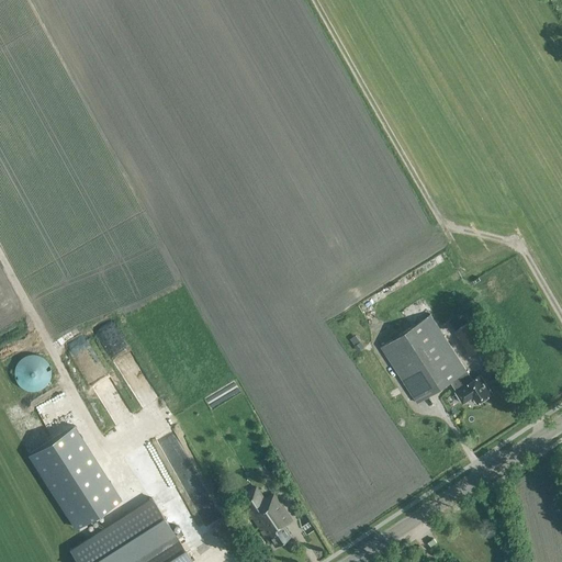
[(478,403),(492,393),(480,374),(472,380),(429,314),(381,347),(418,403),(451,380),(458,390),(454,391),(462,403),(473,396),(478,403)]
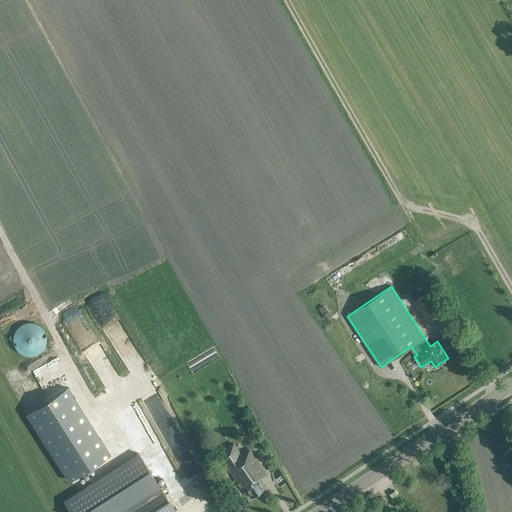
[(428,324),(441,316),(427,294),(414,302),(428,324)]
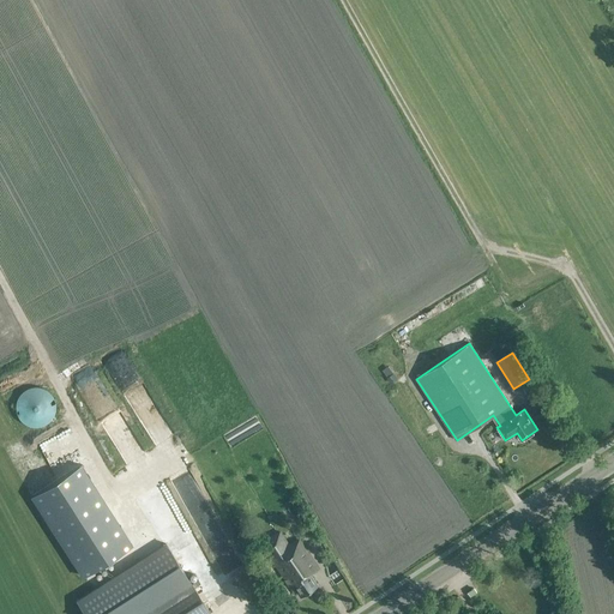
[(387,378),(393,373),(389,366),(383,371),(387,378)]
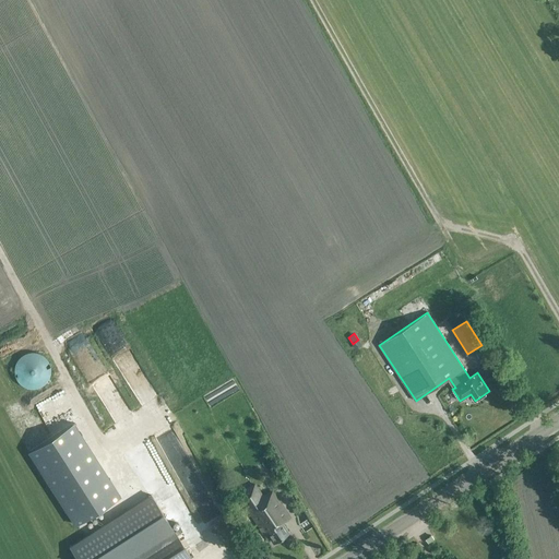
[(87,367),(102,359),(90,339),(75,346),(87,367)]
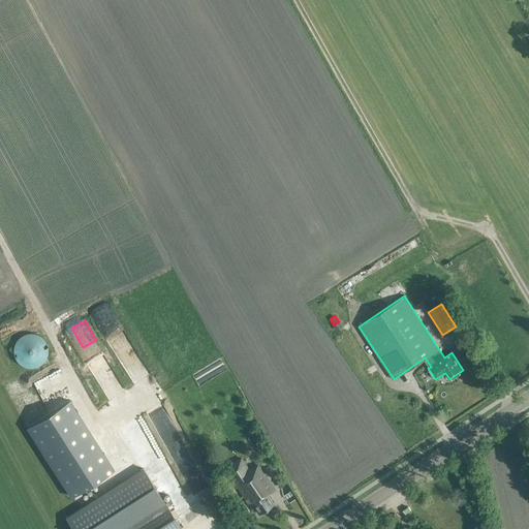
[(338,331),(343,327),(340,321),(339,321),(334,325),(338,331)]
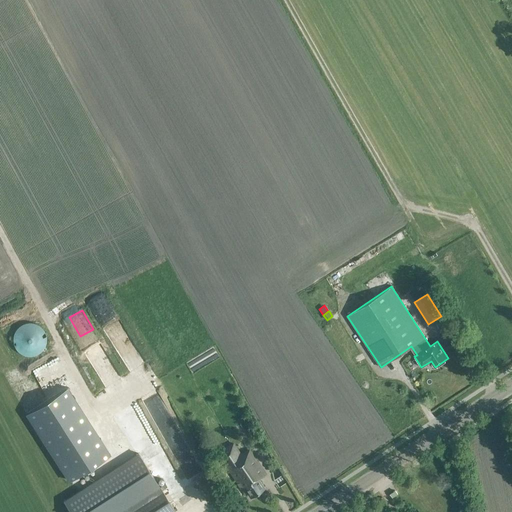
[(46,339),(46,336),(45,333),(43,330),(41,328),(39,325),(35,324),(33,323),(29,323),(25,323),(23,324),(20,326),(18,328),(16,331),(15,333),(14,336),(14,339),(14,341),(15,345),(16,347),(18,350),(21,352),(23,354),(26,355),(29,355),(31,355),(35,354),(38,353),(41,351),(43,349),(45,345),(46,342),(46,339)]
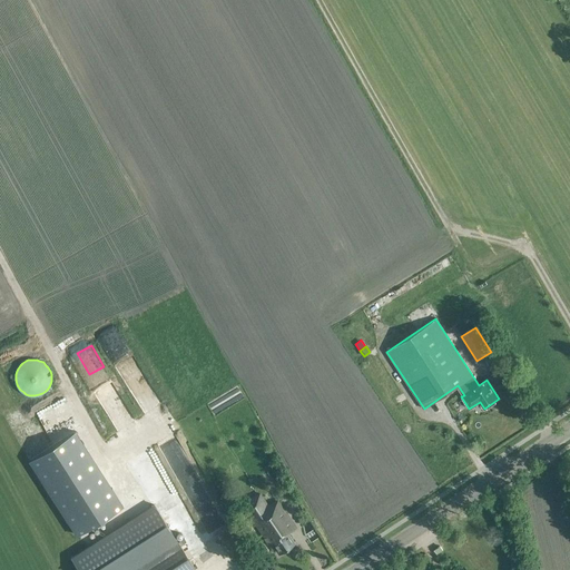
[(145,366),(128,374),(133,384),(149,376),(145,366)]
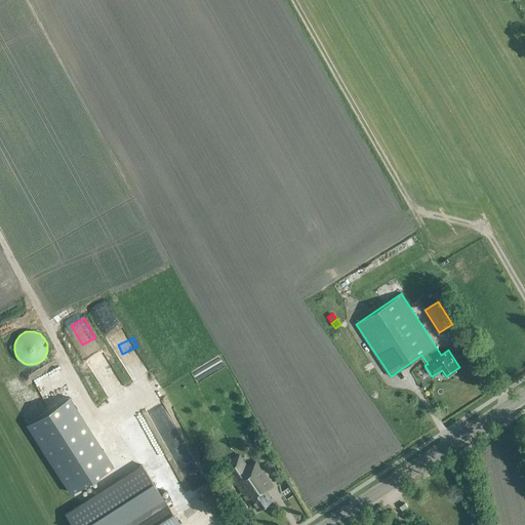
[(356,347),(349,352),(355,360),(362,355),(356,347)]
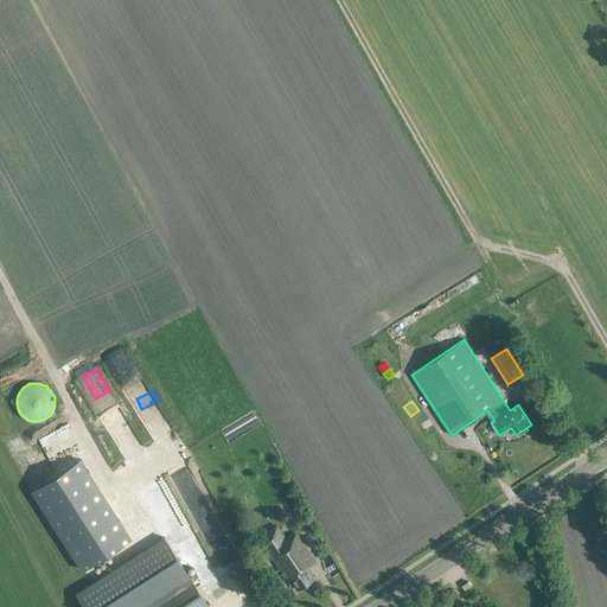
[(109,416),(128,448),(145,439),(126,407),(109,416)]
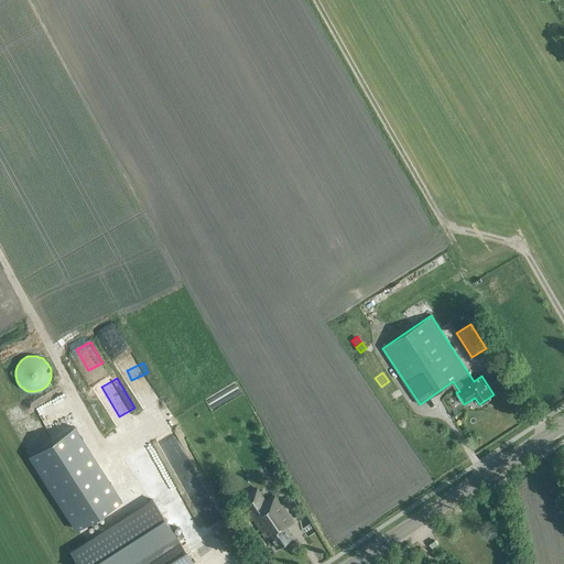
[(54,393),(41,402),(54,423),(58,431),(66,425),(63,419),(67,415),(54,393)]
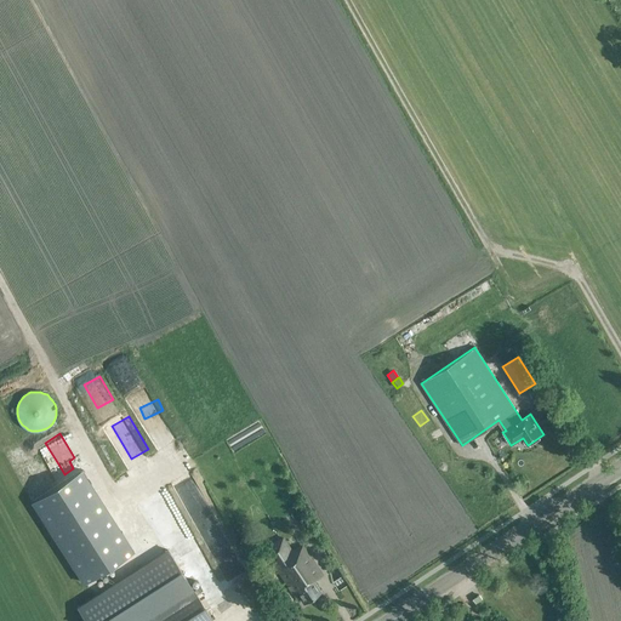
[(84,503),(87,510),(100,502),(96,495),(84,503)]
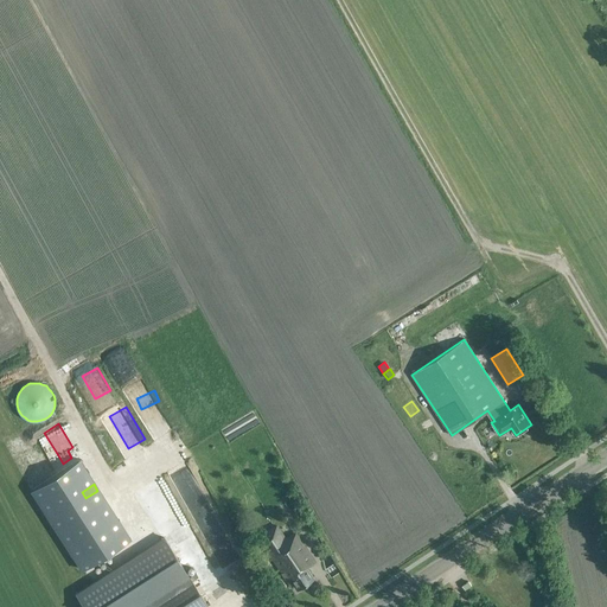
[(206,525),(223,519),(213,492),(196,498),(206,525)]
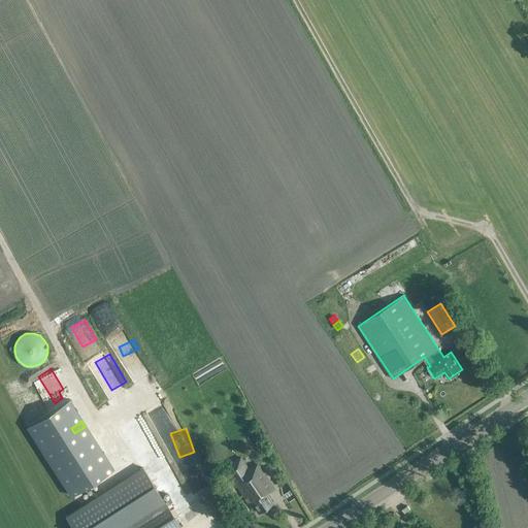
[(99,483),(125,467),(108,439),(83,455),(99,483)]
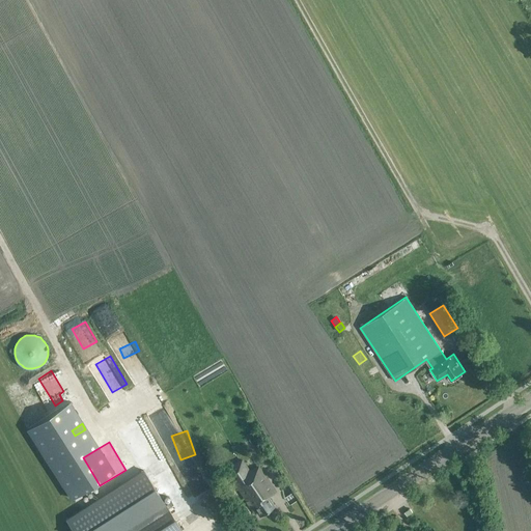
[(259,515),(274,506),(268,497),(276,492),(258,466),(249,471),(242,459),(226,470),(233,482),(234,482),(255,513),(256,512),(259,515)]
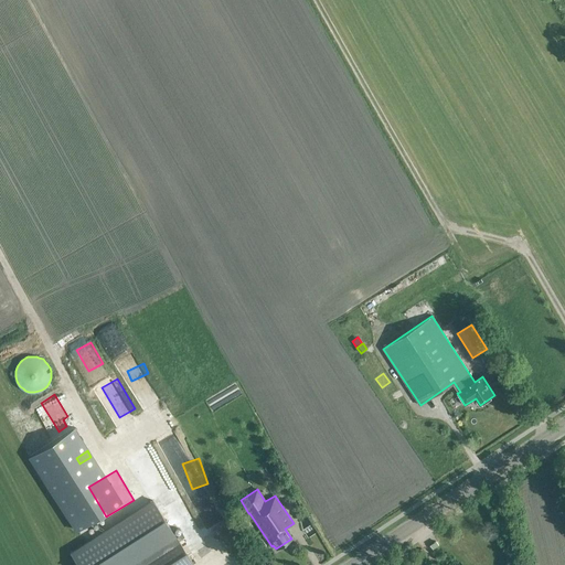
[(152,500),(70,553),(77,564),(193,564),(178,541),(184,537),(182,534),(176,537),(152,500)]
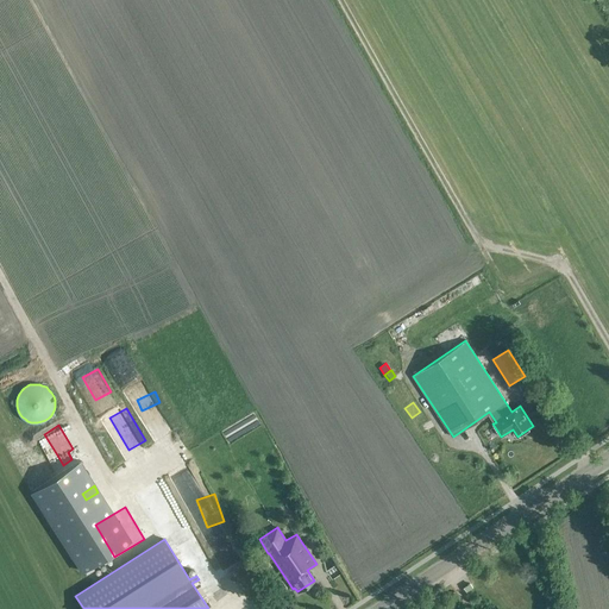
[(464,586),(466,592),(473,588),(470,583),(464,586)]
